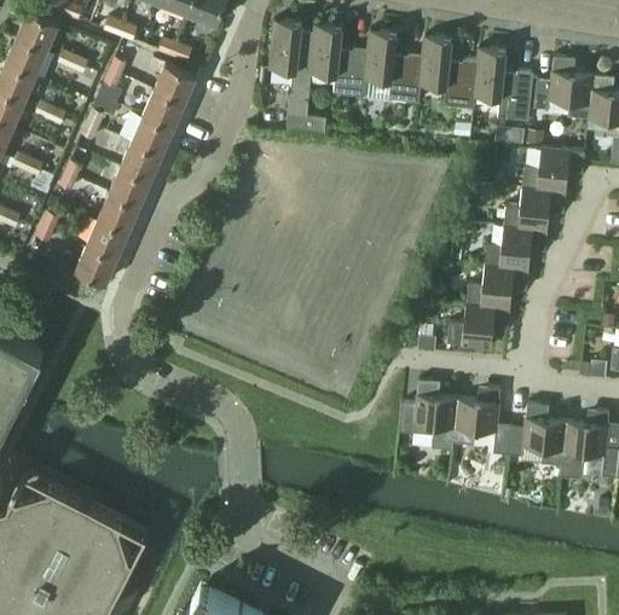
[(52,0),(50,9),(64,13),(68,3),(61,0),(52,0)]
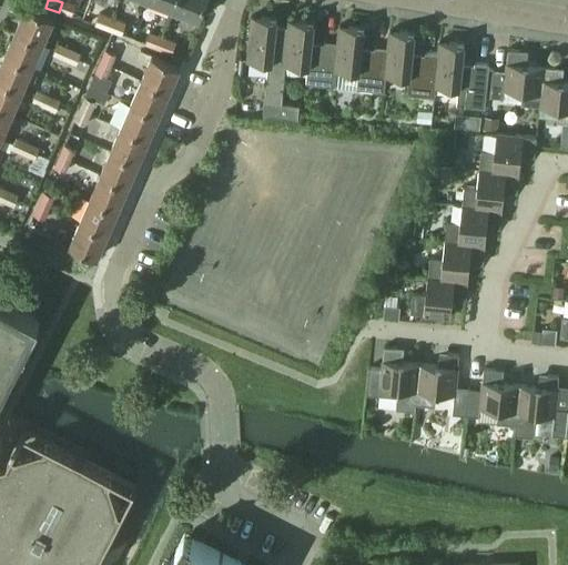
[(149,0),(149,2),(173,12),(178,0),(149,0)]
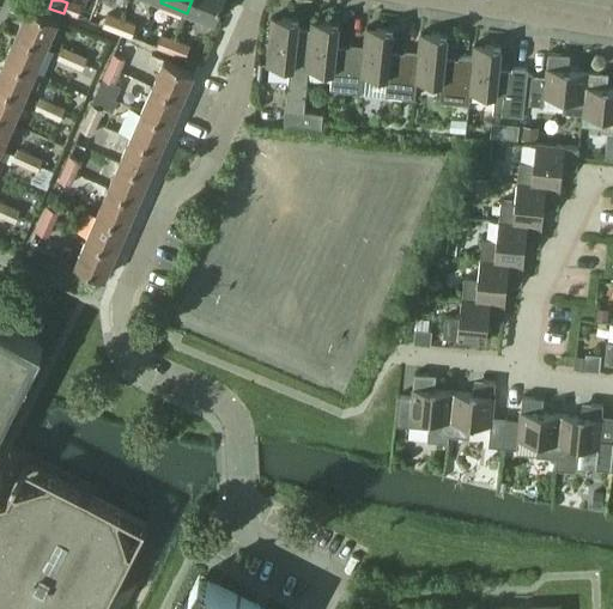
[(192,0),(187,13),(216,24),(224,0),(192,0)]
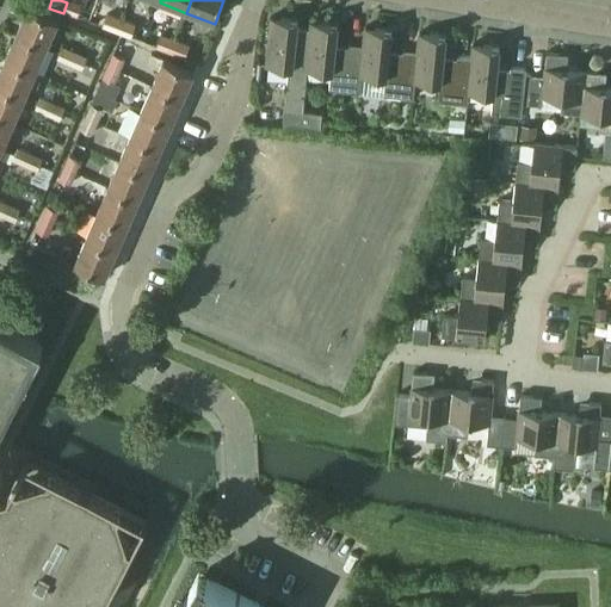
[(63,13),(78,19),(81,8),(67,2),(63,13)]
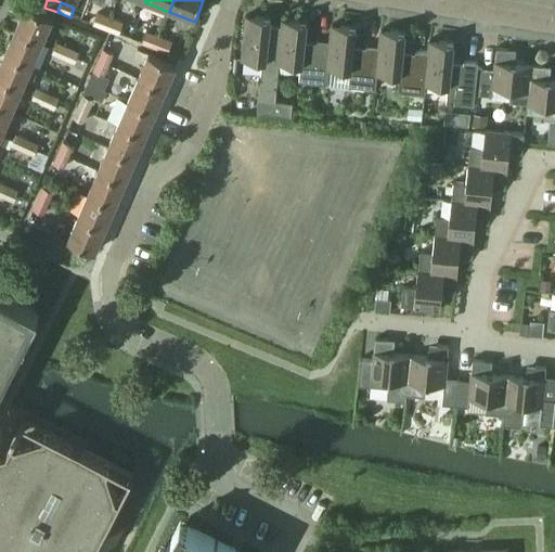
[(14,33),(42,45),(52,22),(25,9),(14,33)]
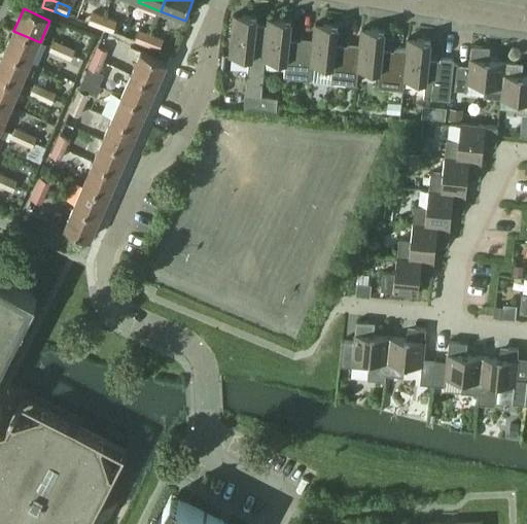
[(88,25),(100,30),(104,20),(92,15),(88,25)]
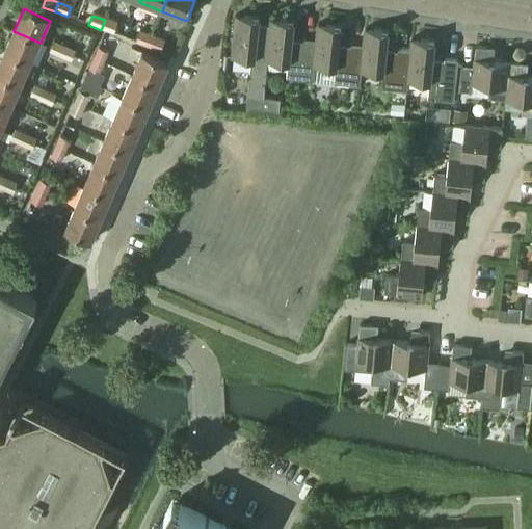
[(265,88),(267,63),(266,63),(270,27),(269,27),(259,26),(259,20),(236,18),(231,59),(251,61),(248,86),(265,88)]
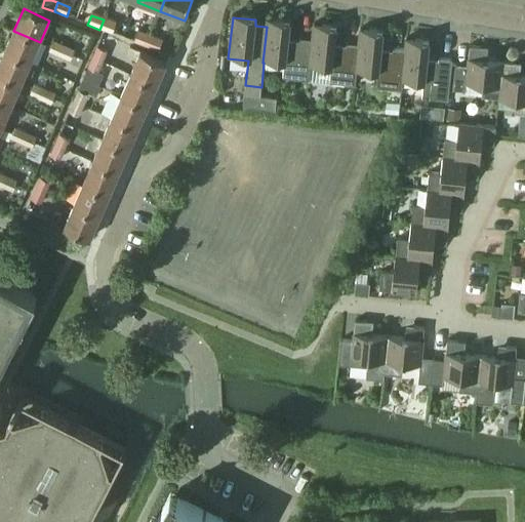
[(99,30),(112,34),(116,25),(104,19),(99,30)]
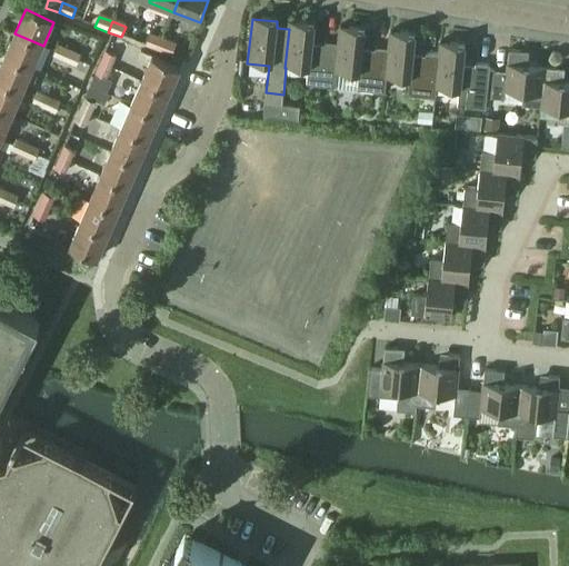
[(335,89),(336,73),(338,46),(325,45),(325,47),(312,46),(315,26),(289,22),(288,29),(289,29),(285,68),(286,68),(308,70),(307,87),(335,89)]
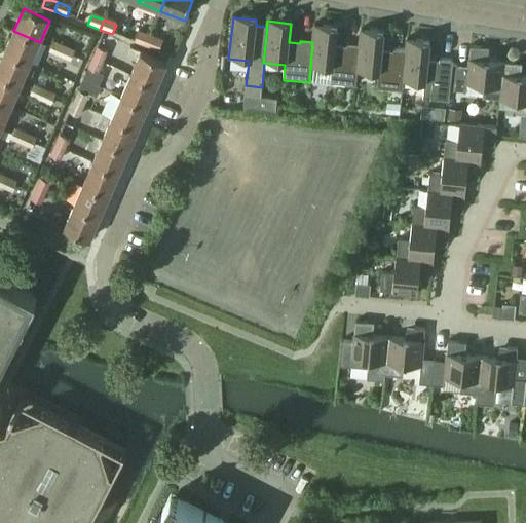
[(355,87),(358,73),(357,73),(360,47),(359,47),(346,45),(346,48),(335,46),(337,29),(313,26),(312,42),(310,68),(332,70),(330,84),(355,87)]
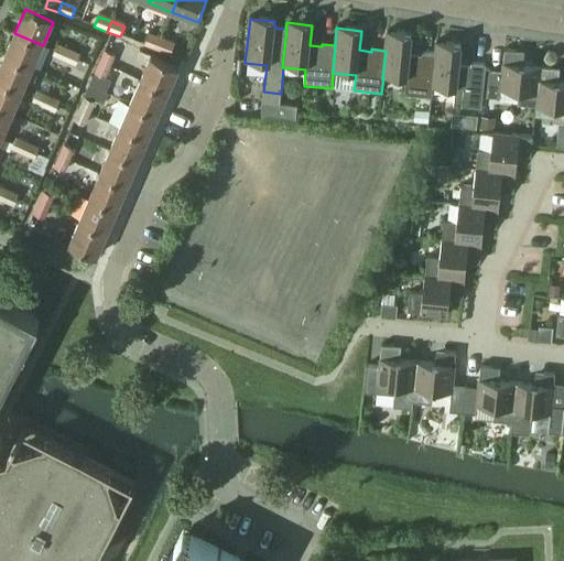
[(4,57),(33,69),(43,45),(14,33),(4,57)]
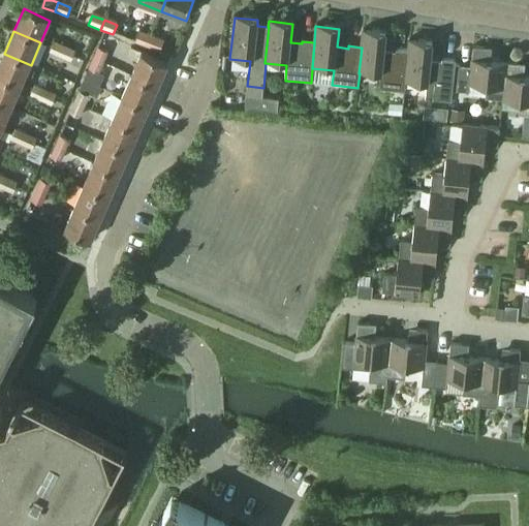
[(404,93),(405,83),(408,52),(407,52),(395,51),(395,53),(383,52),(385,33),(363,31),(361,48),(362,48),(359,73),(360,73),(380,75),(378,90),(404,93)]
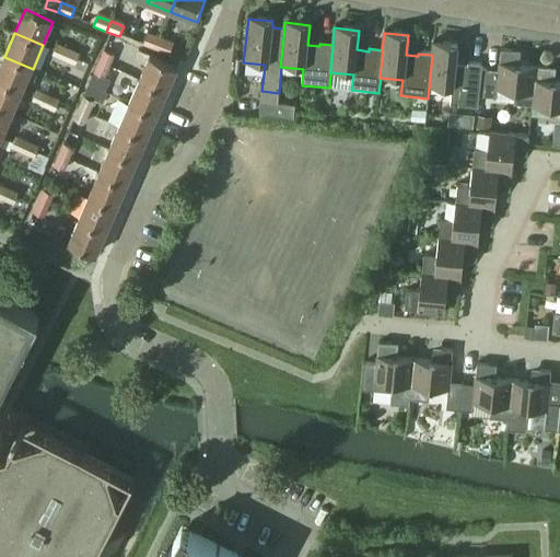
[(143,45),(156,50),(160,41),(147,35),(143,45)]
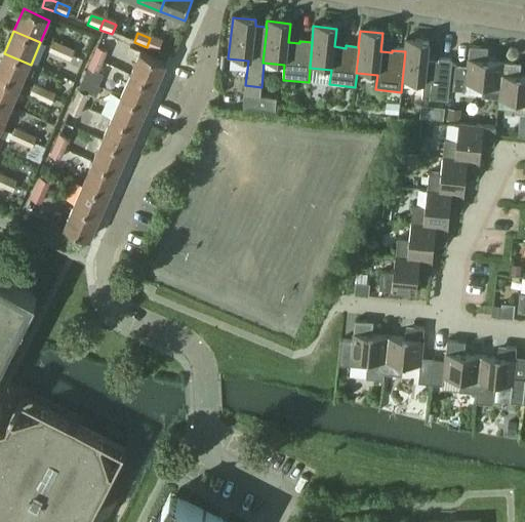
[(147,47),(159,52),(162,42),(150,38),(147,47)]
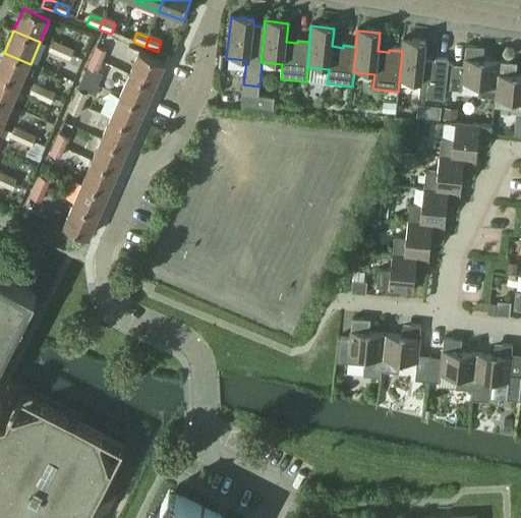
[(418,99),(444,102),(448,61),(435,60),(435,62),(423,61),(425,43),(402,41),(401,51),(402,51),(399,81),(420,84),(418,99)]
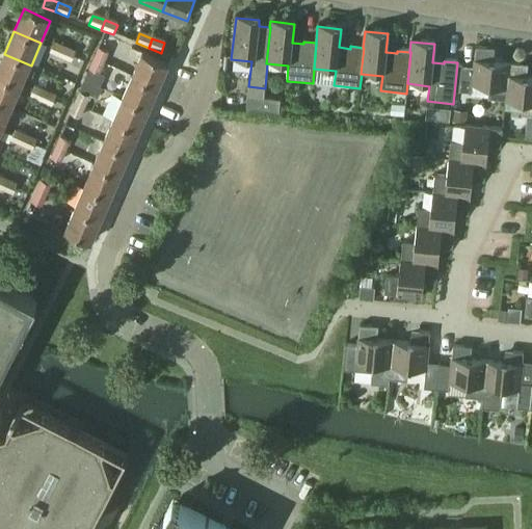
[(50,53),(60,57),(64,48),(54,44),(50,53)]
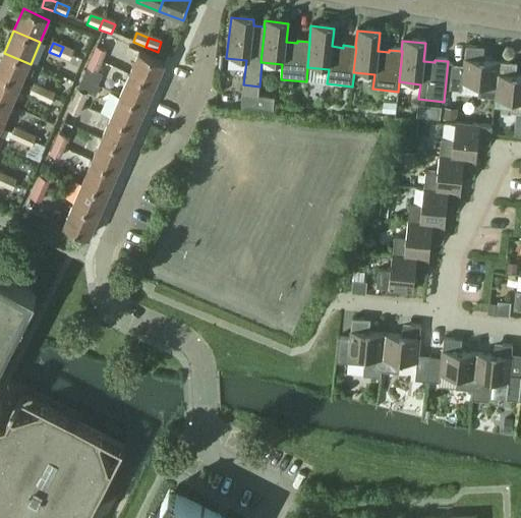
[(59,56),(70,61),(74,52),(63,47),(59,56)]
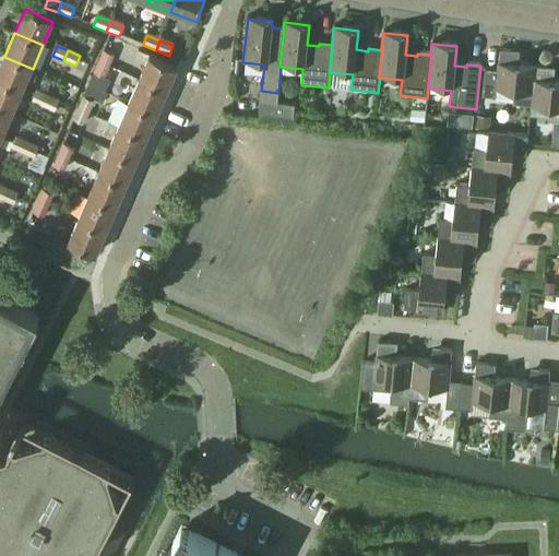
[(512,106),(531,108),(535,68),(518,67),(519,59),(511,58),(511,52),(499,51),(497,73),(485,71),(482,97),(495,99),(496,91),(513,93),(512,106)]
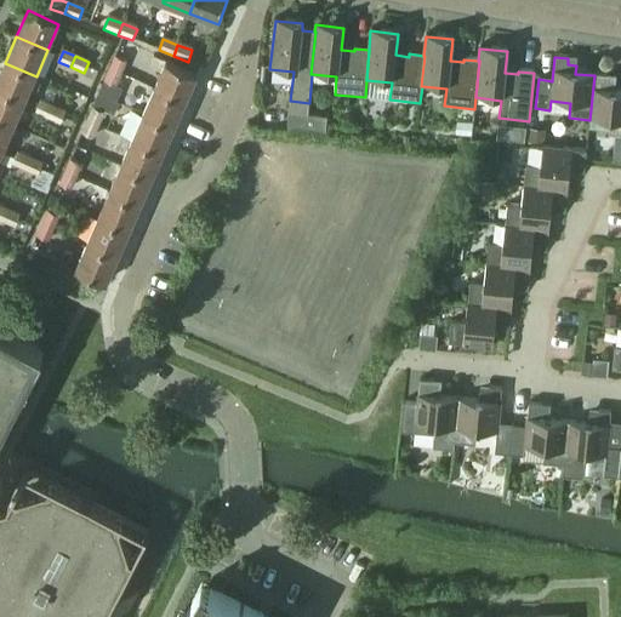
[(110,70),(121,75),(126,63),(115,58),(110,70)]
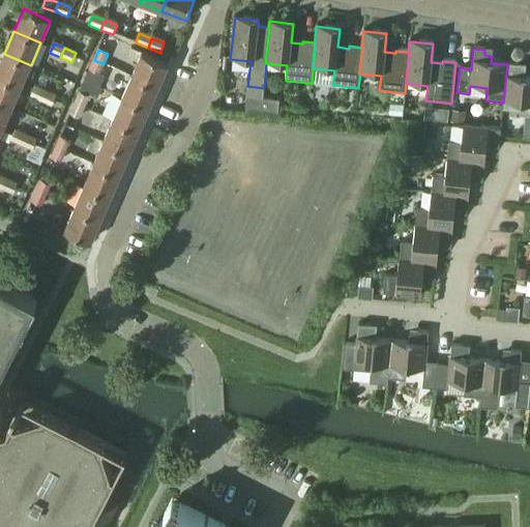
[(0,63),(0,78),(21,87),(31,65),(4,54),(0,63)]
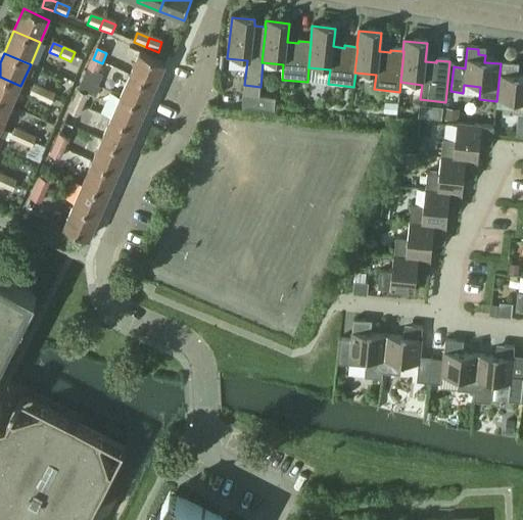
[(130,76),(156,87),(165,64),(140,53),(130,76)]
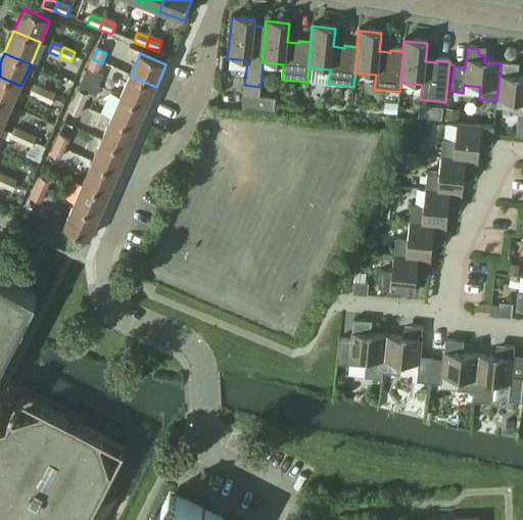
[(88,69),(97,74),(102,63),(93,59),(88,69)]
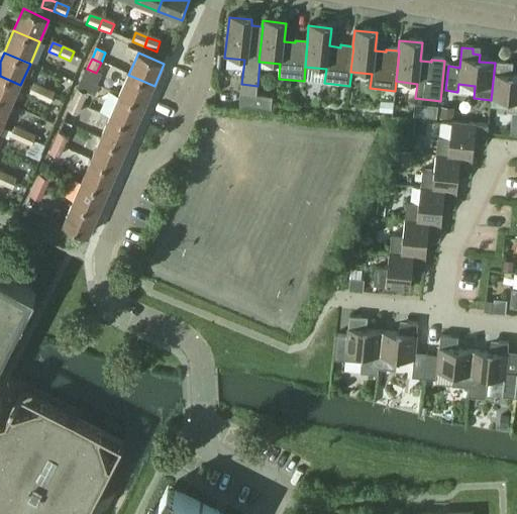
[(506,113),(516,114),(516,77),(511,77),(512,70),(505,69),(505,64),(495,63),(491,100),(507,101),(506,113)]
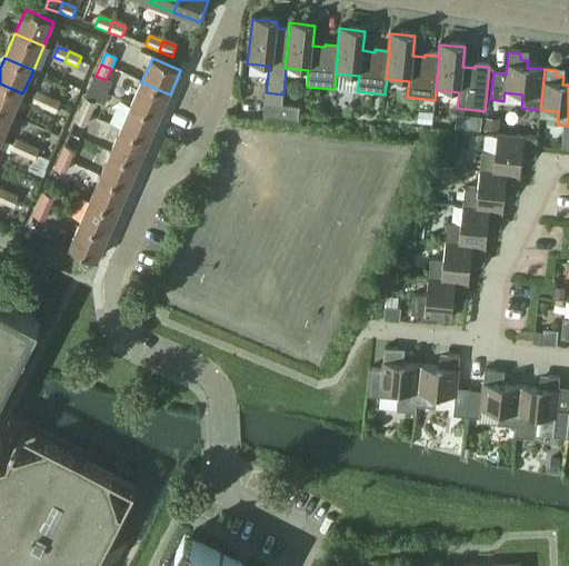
[(131,106),(159,118),(170,95),(141,82),(131,106)]
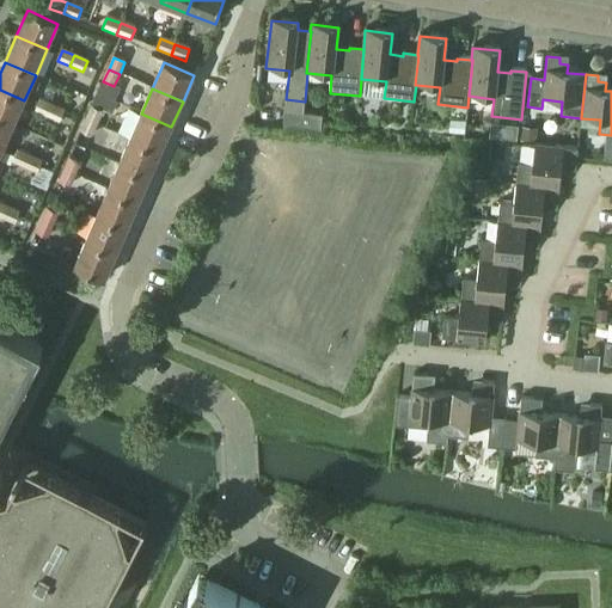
[(0,120),(13,126),(24,100),(0,90),(0,120)]
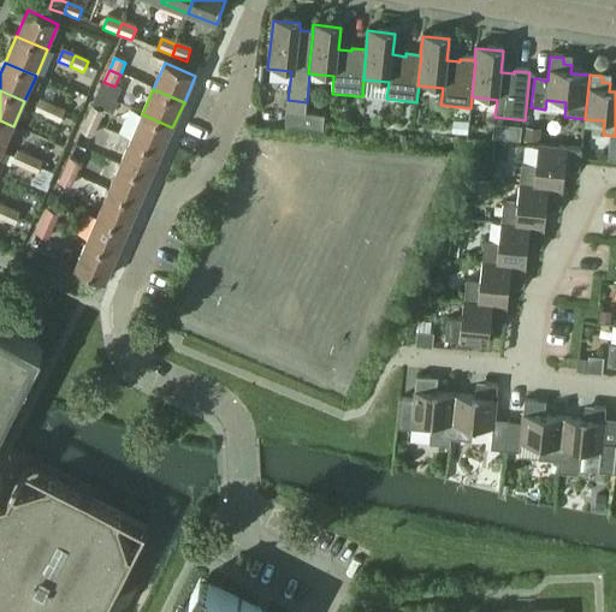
[(35,112),(47,118),(52,107),(40,101),(35,112)]
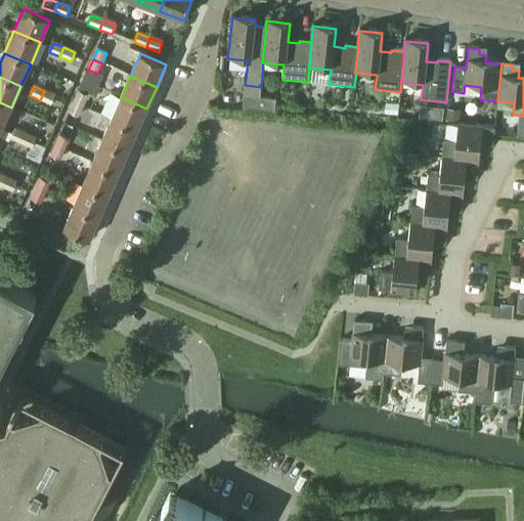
[(40,100),(51,105),(55,95),(44,91),(40,100)]
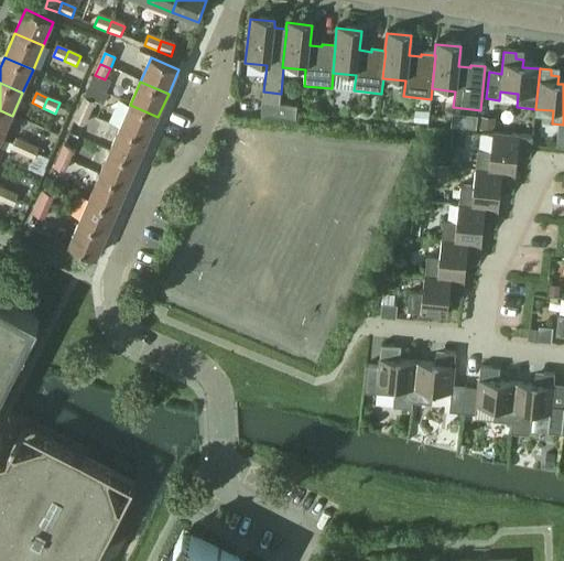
[(79,110),(89,115),(95,104),(85,99),(79,110)]
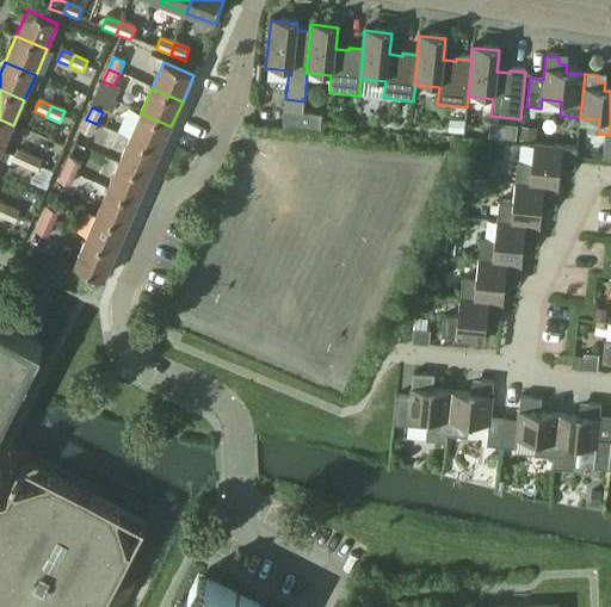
[(283,127),(310,129),(312,115),(284,112),(283,127)]
